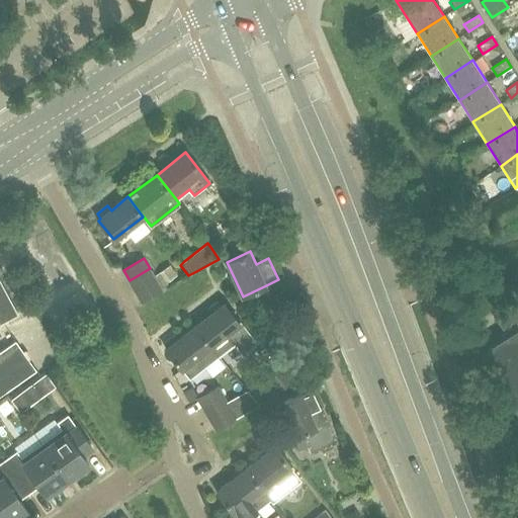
[(172,267),(171,266),(170,266),(159,273),(164,281),(166,284),(167,284),(168,283),(175,279),(178,276),(177,275),(172,267)]
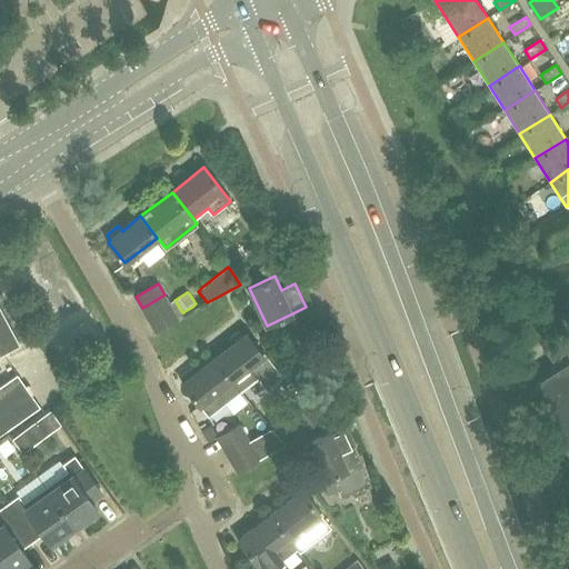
[(142,308),(149,320),(171,307),(165,295),(142,308)]
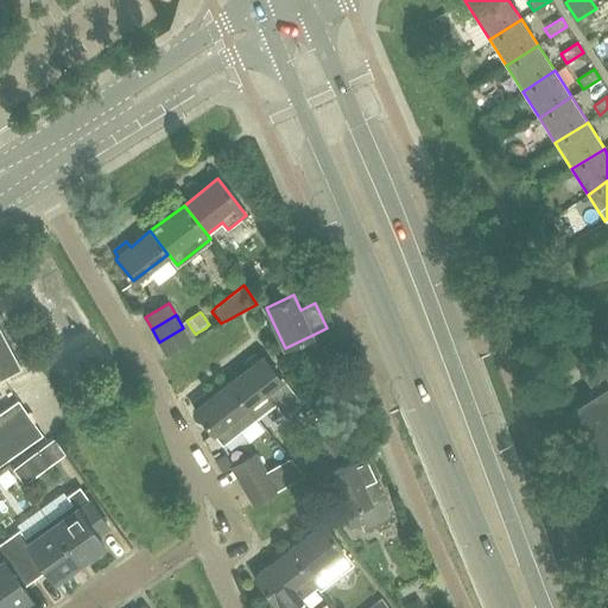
[(183,328),(159,342),(166,355),(190,341),(183,328)]
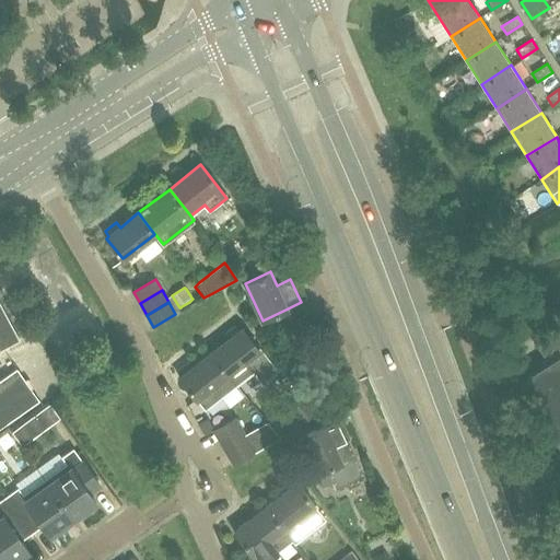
[(0,348),(19,339),(0,303),(0,348)]
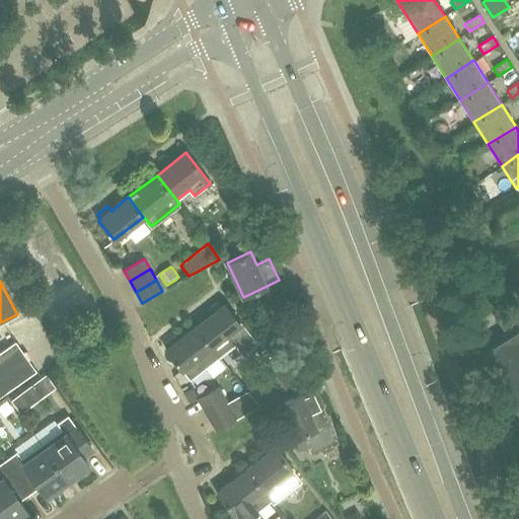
[(213,313),(196,326),(211,347),(218,356),(235,344),(243,354),(257,344),(241,322),(240,322),(225,304),(223,306),(219,301),(209,309),(213,313)]
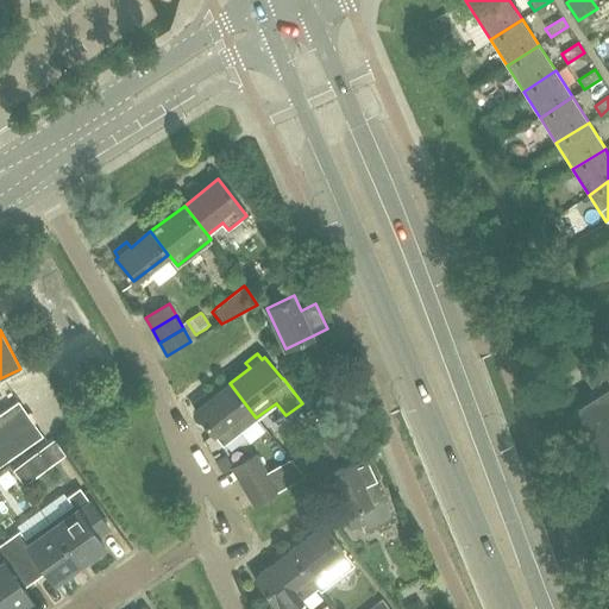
[(608,362),(585,378),(596,394),(564,414),(608,485),(608,362)]
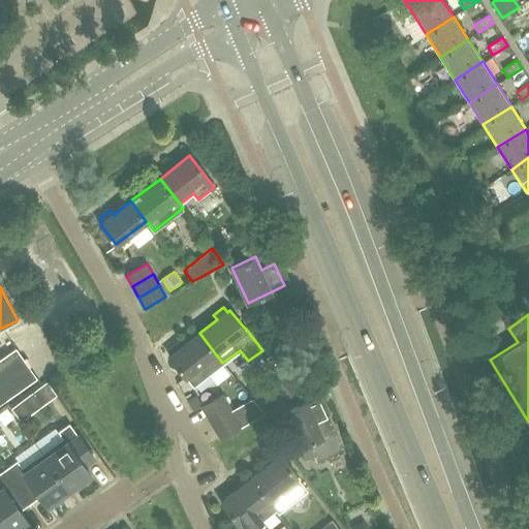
[(215,353),(199,333),(183,345),(179,341),(168,349),(173,353),(169,355),(185,376),(193,386),(222,363),(215,353)]
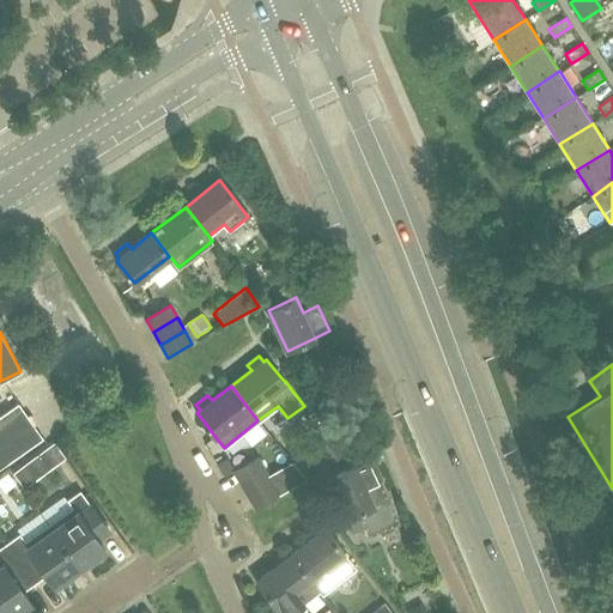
[(0,416),(0,468),(43,438),(18,404),(0,416)]
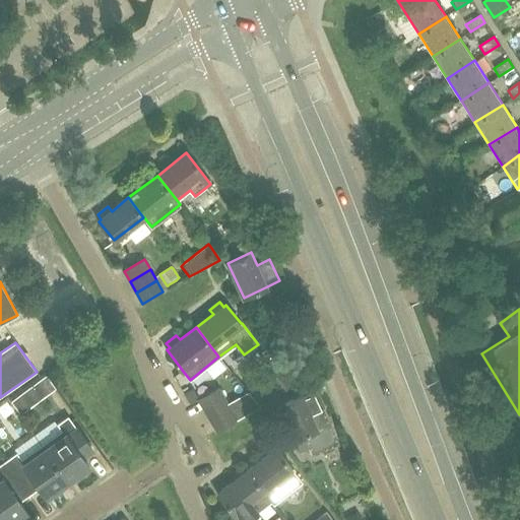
[(270,379),(281,392),(290,383),(298,377),(287,366),(285,363),(284,363),(283,361),(273,371),(272,371),(267,376),(270,379)]
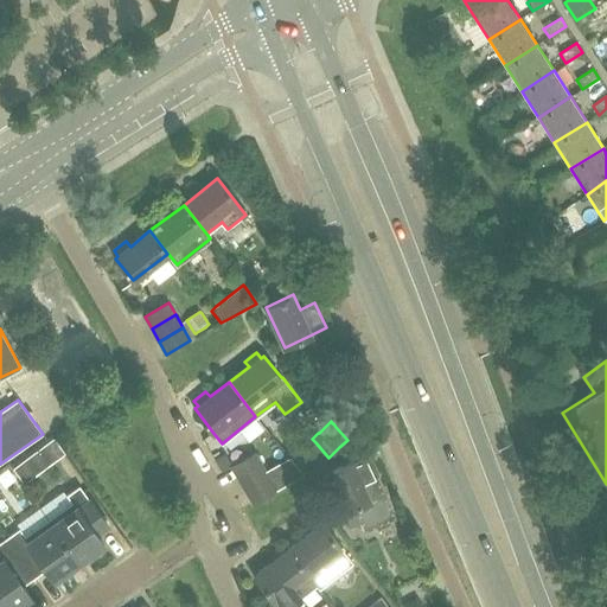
[(256,452),(232,465),(240,478),(263,465),(256,452)]
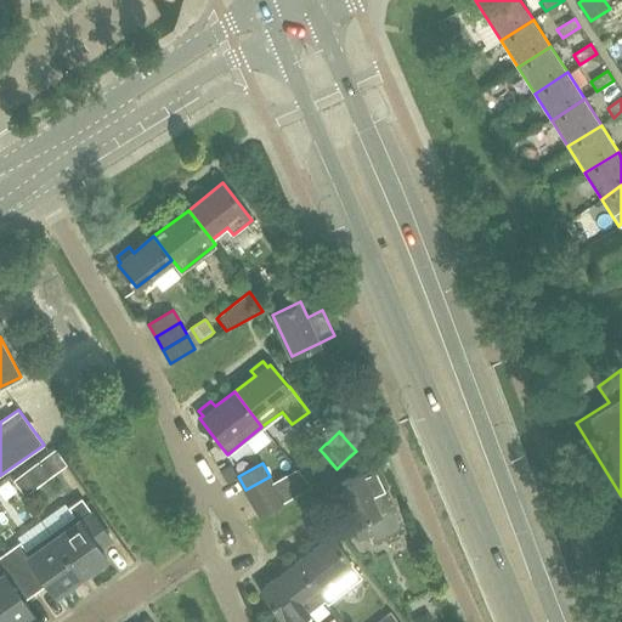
[(406,531),(395,507),(396,507),(377,465),(333,485),(352,526),(365,521),(374,544),(406,531)]
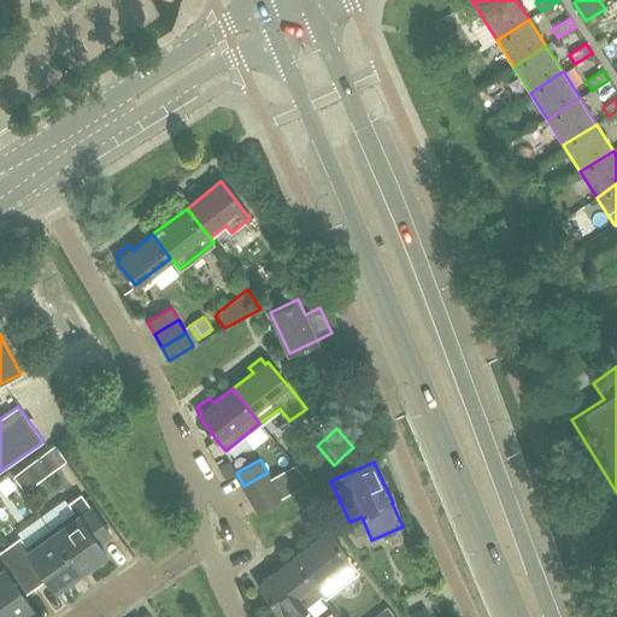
[(285,495),(307,482),(306,481),(297,464),(274,477),(285,495)]
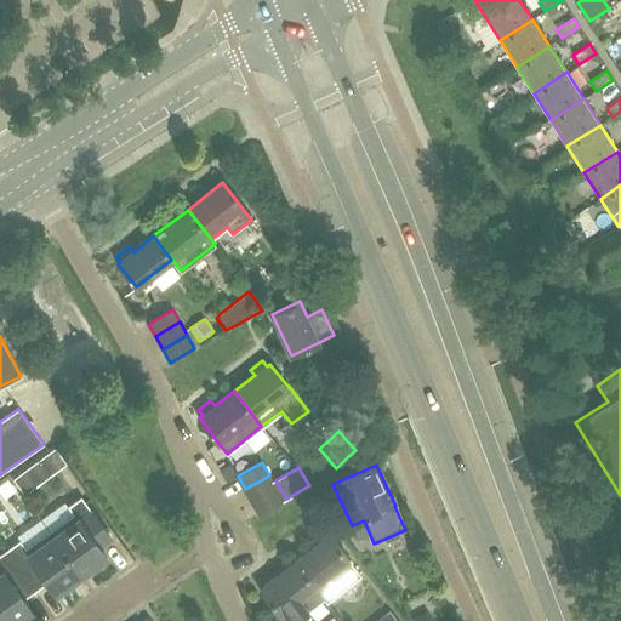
[(15,480),(23,493),(35,484),(27,472),(15,480)]
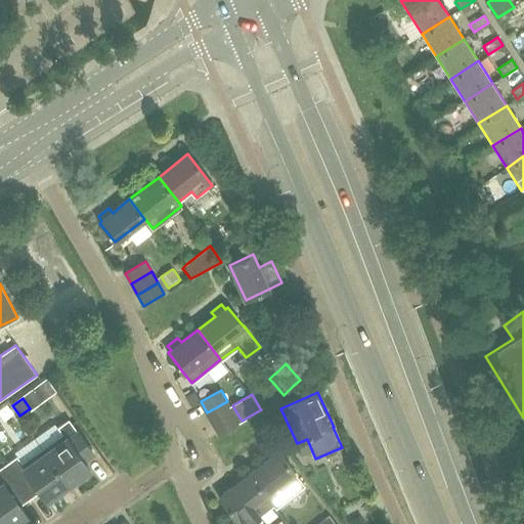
[(227,401),(207,412),(212,423),(233,411),(227,401)]
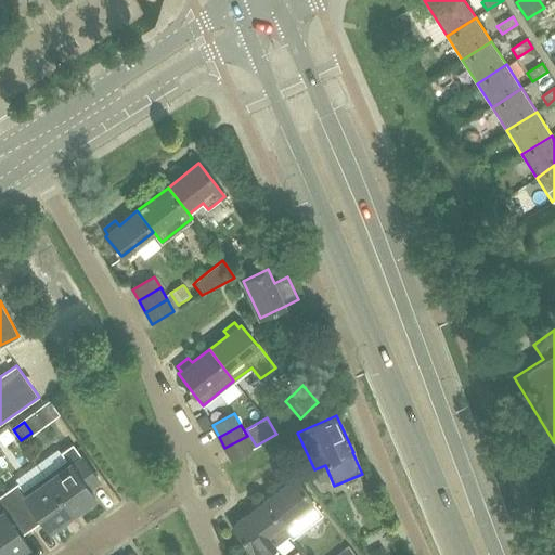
[(247,436),(224,448),(232,460),(254,448),(247,436)]
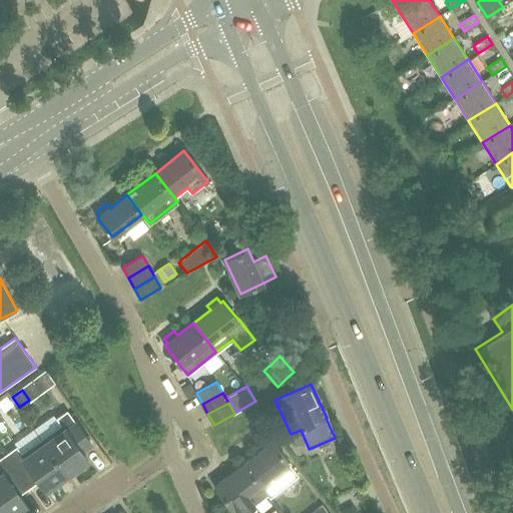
[(41,439),(67,476),(74,470),(76,473),(87,466),(85,463),(88,461),(81,452),(91,445),(67,411),(56,419),(60,425),(41,439)]
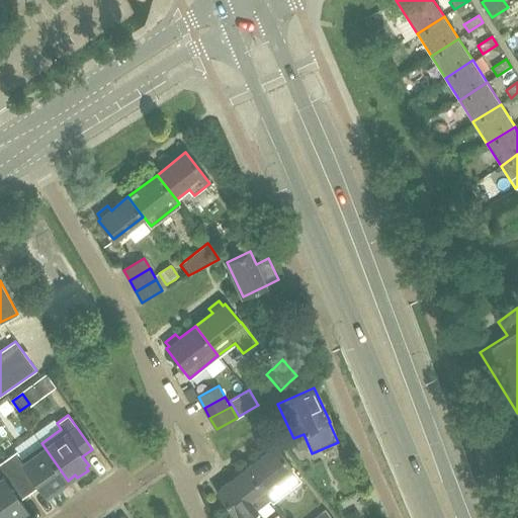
[(60,486),(68,481),(41,443),(21,457),(16,451),(5,459),(29,493),(39,486),(47,496),(50,494),(52,497),(62,489),(60,486)]
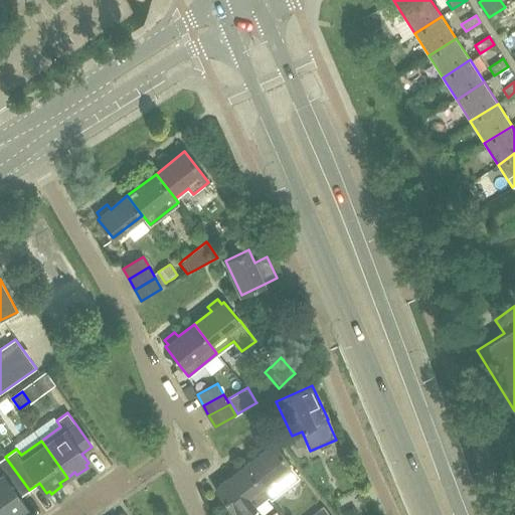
[(274,443),(244,466),(261,486),(269,497),(272,500),(300,477),(298,474),(274,443)]
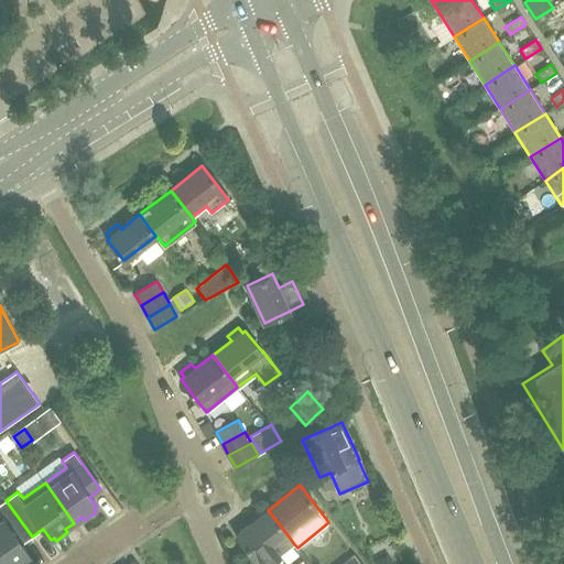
[(21,544),(32,537),(6,500),(0,503),(0,563),(22,563),(28,561),(25,557),(29,555),(21,544)]
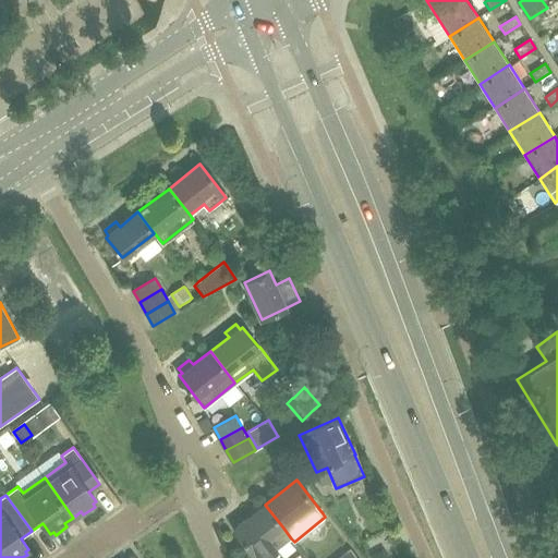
[(265,505),(234,530),(249,547),(241,554),(244,557),(258,557),(261,557),(266,557),(291,538),(265,505)]
